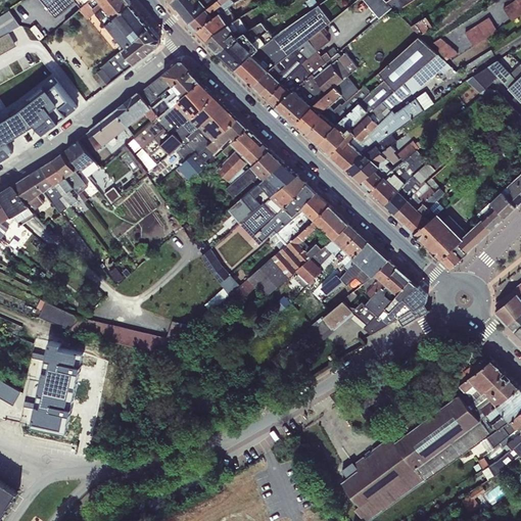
[(70,0),(38,0),(55,20),(74,3),(70,0)]
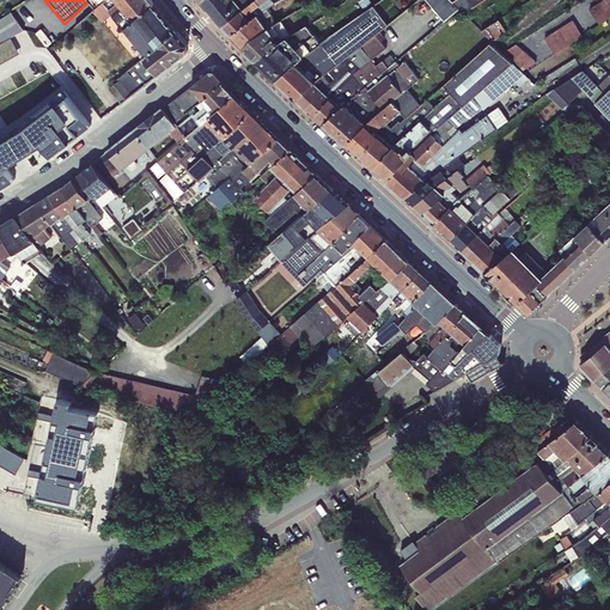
[(121,11),(111,0),(105,0),(91,12),(101,24),(111,16),(116,23),(126,16),(121,11)]
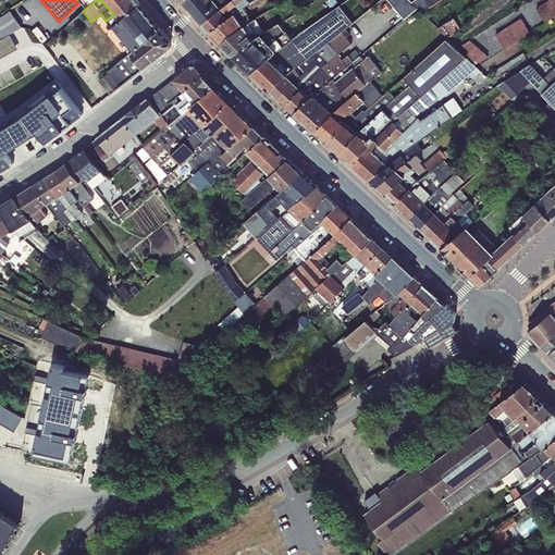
[(101,0),(110,10),(121,0),(101,0)]
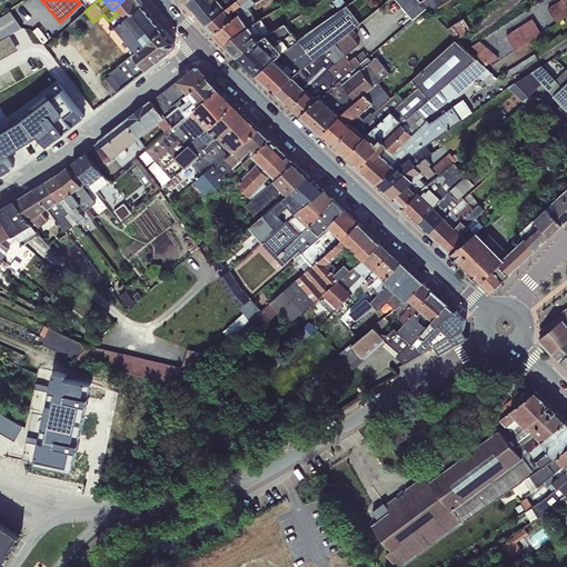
[(122,21),(142,5),(141,3),(142,3),(142,1),(140,0),(123,0),(112,10),(117,15),(122,21)]
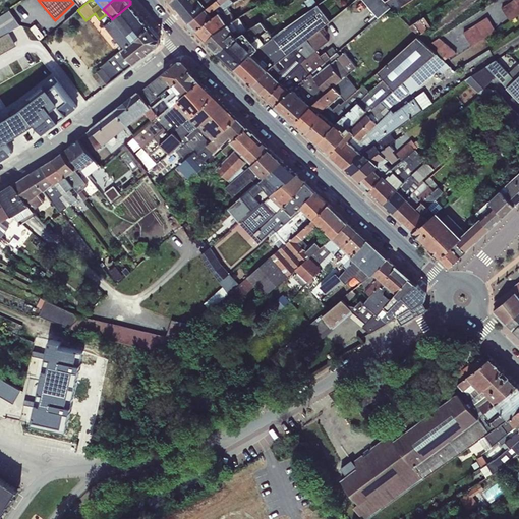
[(171,0),(169,3),(186,24),(204,10),(205,9),(196,0),(171,0)]
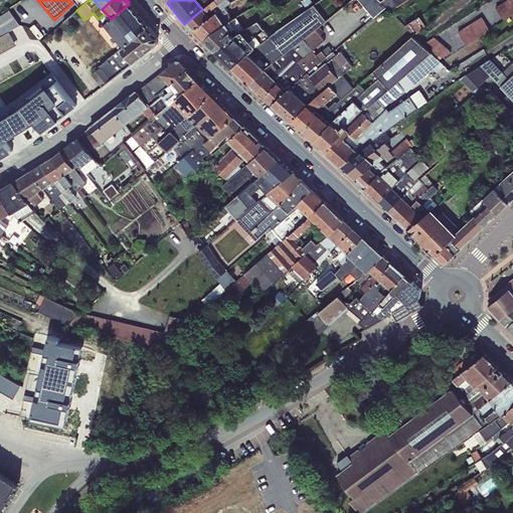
[(194,0),(202,9),(213,0),(194,0)]
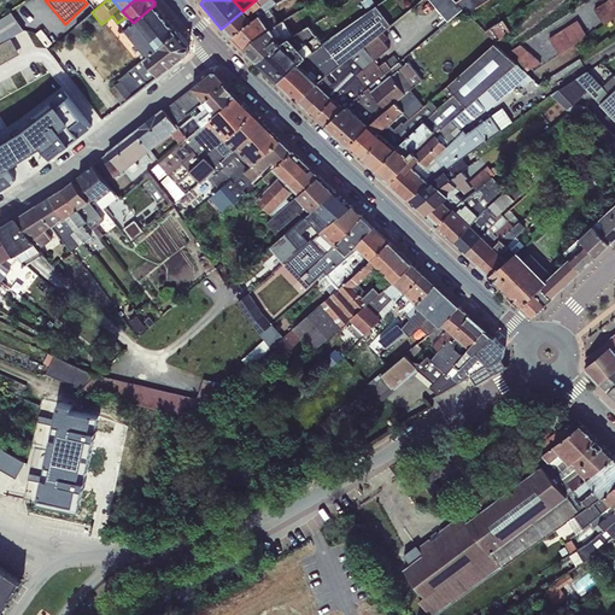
[(256,0),(242,11),(241,12),(250,22),(258,17),(268,11),(275,5),(270,0),(256,0)]
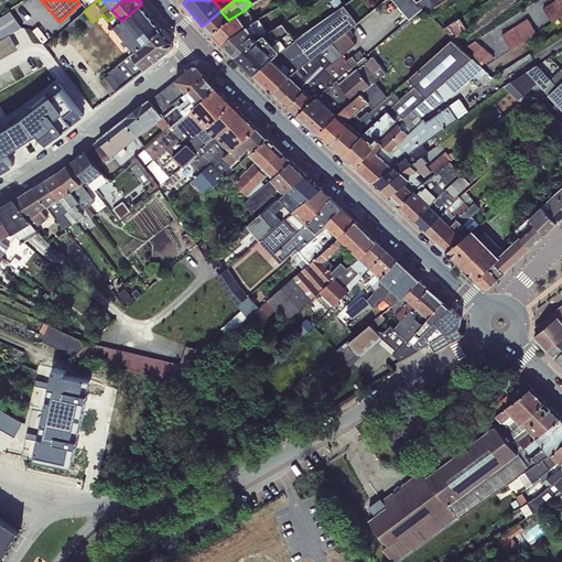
[(279,53),(274,56),(293,74),(314,58),(320,54),(346,32),(381,4),(386,0),(352,0),(306,32),(294,41),(279,53)]
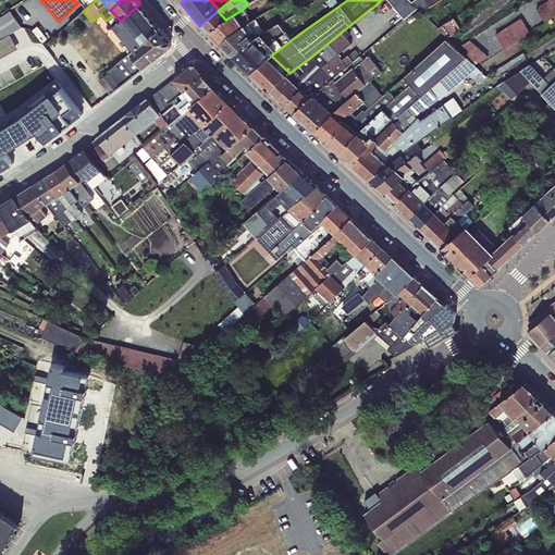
[(383,0),(385,1),(386,3),(391,9),(402,22),(416,10),(409,3),(405,0),(383,0)]
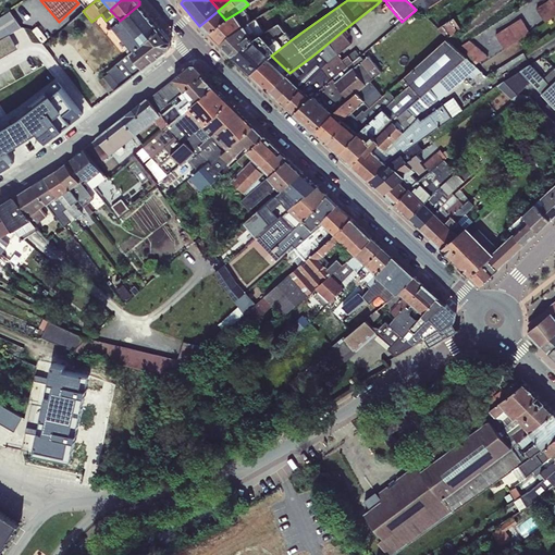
[(415,0),(409,3),(416,10),(420,14),(442,0),(415,0)]
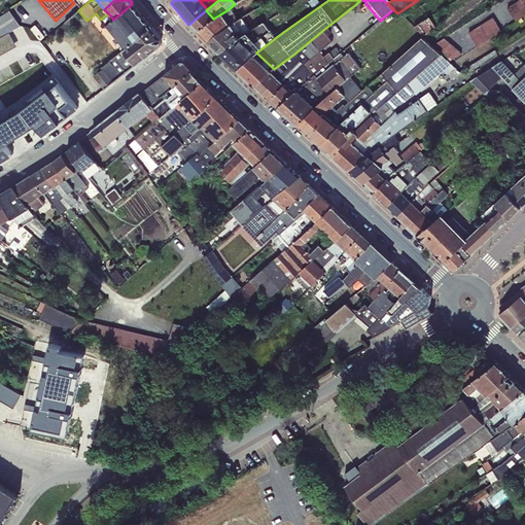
[(524,0),(520,0),(505,9),(514,23),(524,15),(524,0)]
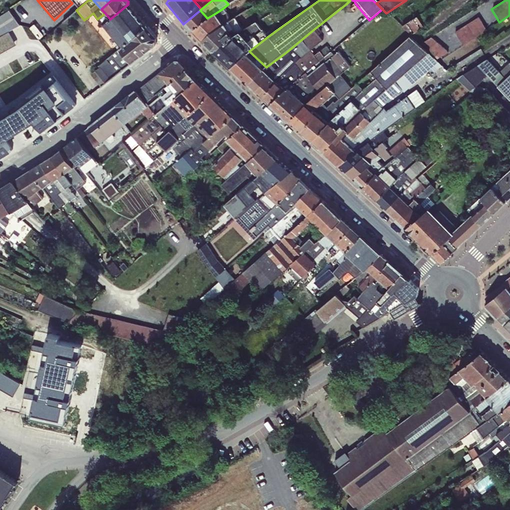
[(359,8),(355,3),(348,8),(350,12),(352,10),(355,12),(359,8)]
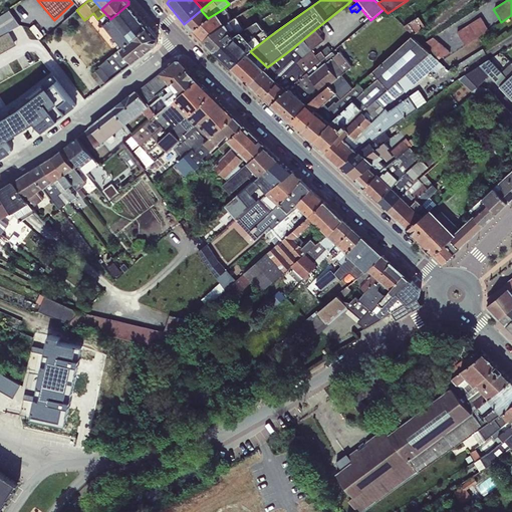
[(102,24),(121,47),(148,27),(129,4),(110,19),(102,24)]
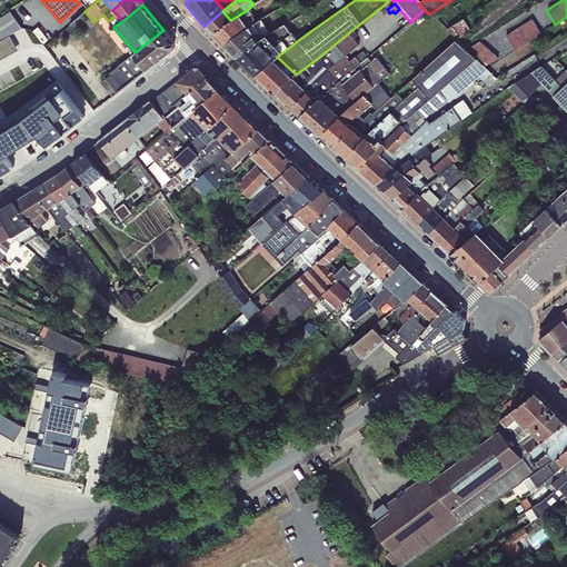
[(255,23),(247,10),(238,16),(247,29),(248,28),(255,23)]
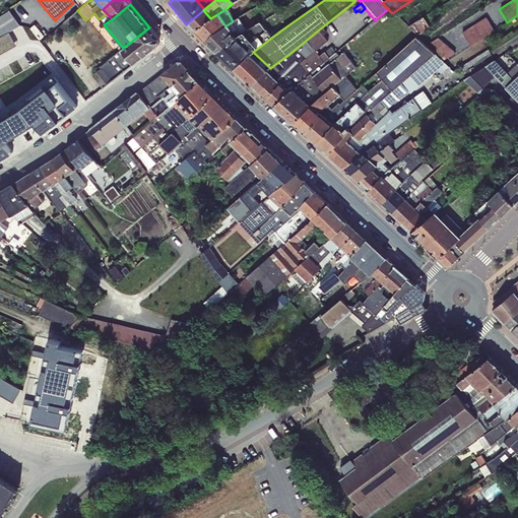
[(186,24),(193,33),(210,18),(203,10),(186,24)]
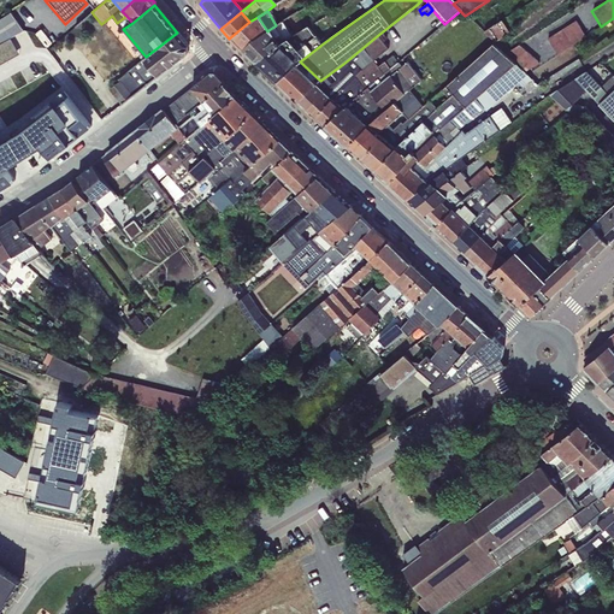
[(9,16),(0,21),(0,30),(5,39),(18,30),(9,16)]
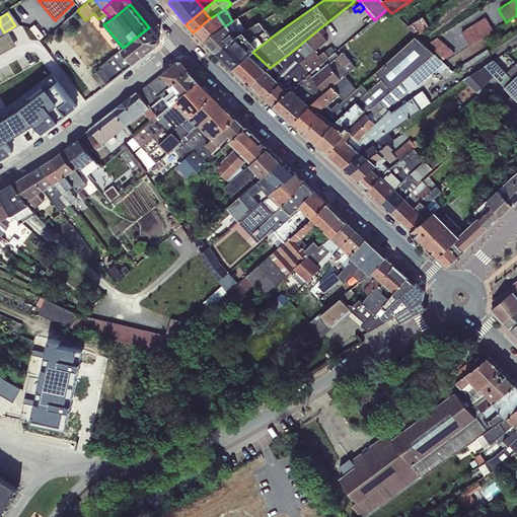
[(193,32),(204,43),(225,26),(217,14),(210,18),(193,32)]
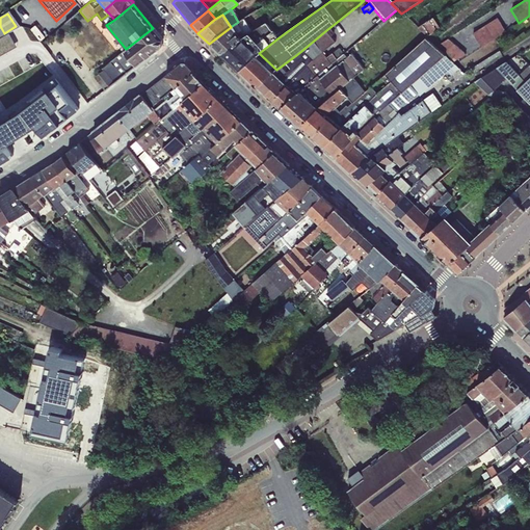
[(243,19),(238,22),(232,26),(239,40),(247,34),(250,32),(243,19)]
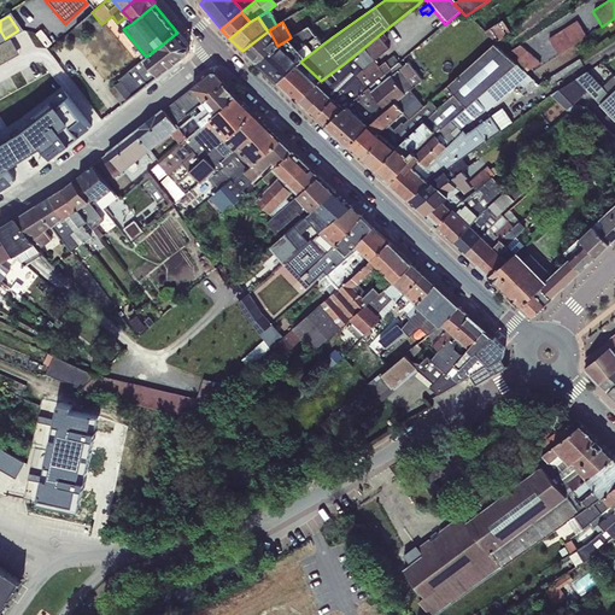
[(502,22),(482,33),(495,45),(510,35),(502,22)]
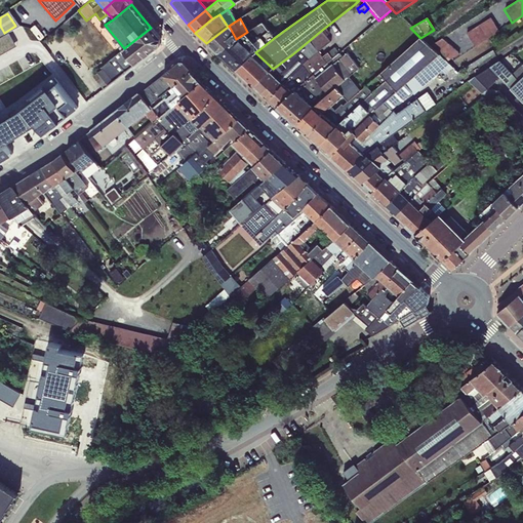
[(489,18),(465,34),(474,47),(497,32),(489,18)]
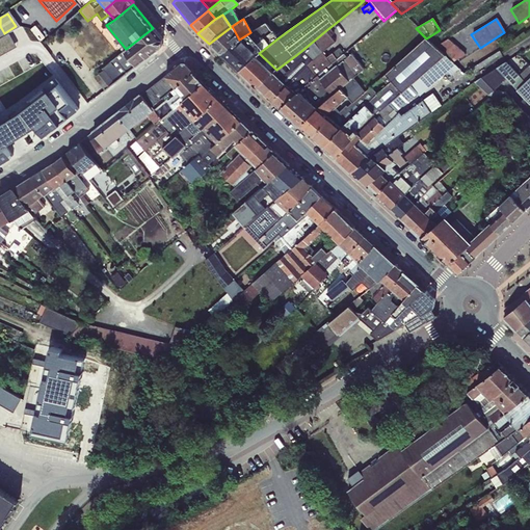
[(250,32),(247,34),(263,50),(277,38),(272,31),(270,32),(265,24),(250,32)]
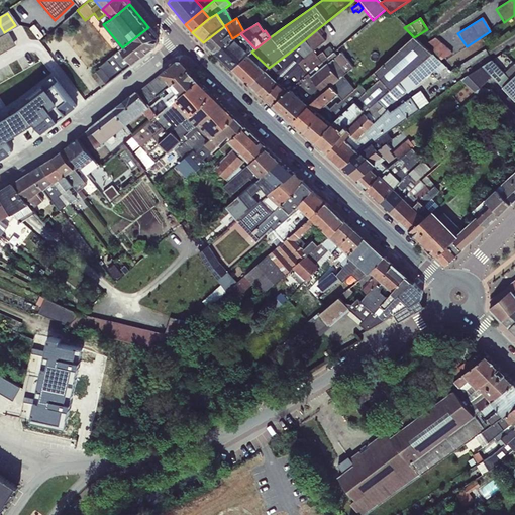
[(203,42),(214,54),(232,38),(225,25),(224,26),(203,42)]
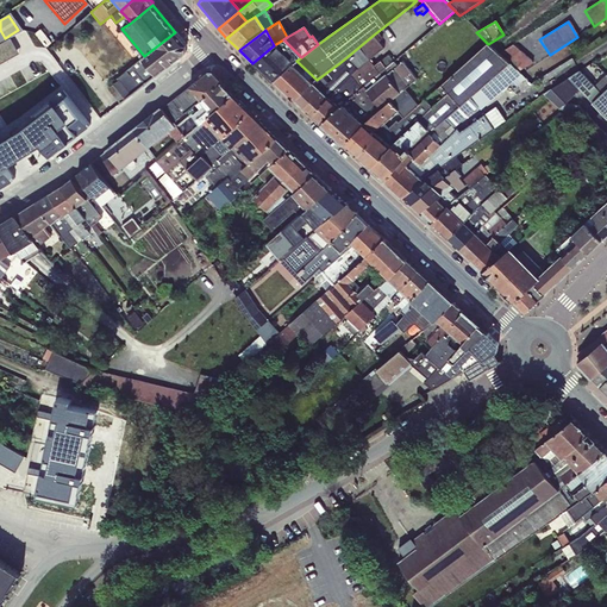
[(185,45),(175,32),(144,56),(141,58),(155,76),(185,54),(185,45)]
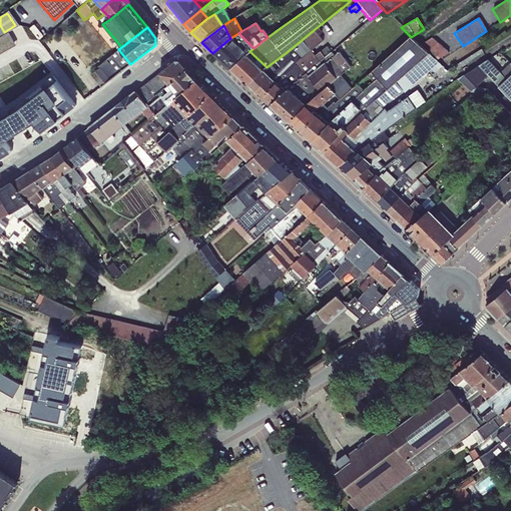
[(319,34),(315,29),(291,49),(297,55),(285,67),(280,63),(288,55),(286,53),(267,67),(263,71),(269,76),(276,82),(300,59),(310,51),(322,42),(318,36),(319,34)]
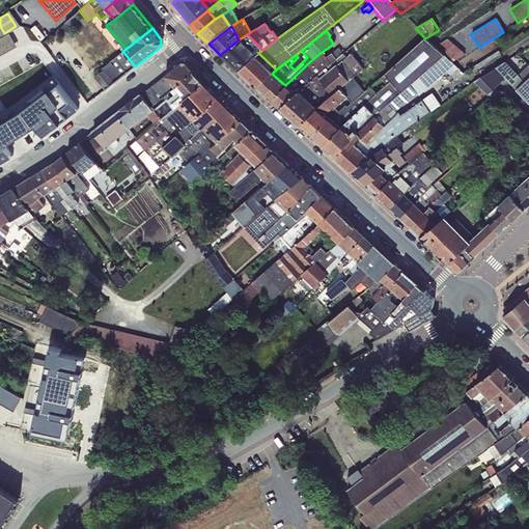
[(220,55),(238,71),(258,53),(262,50),(247,34),(239,39),(220,55)]
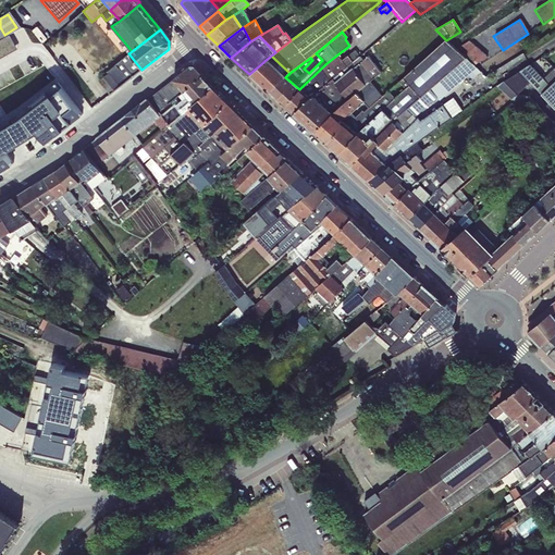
[(419,98),(465,59),(455,50),(444,40),(402,79),(419,98)]
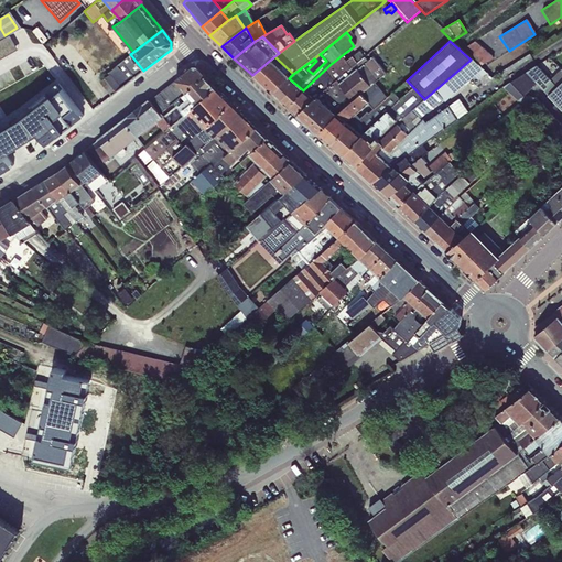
[(474,42),(461,51),(471,60),(479,67),(493,60),(474,42)]
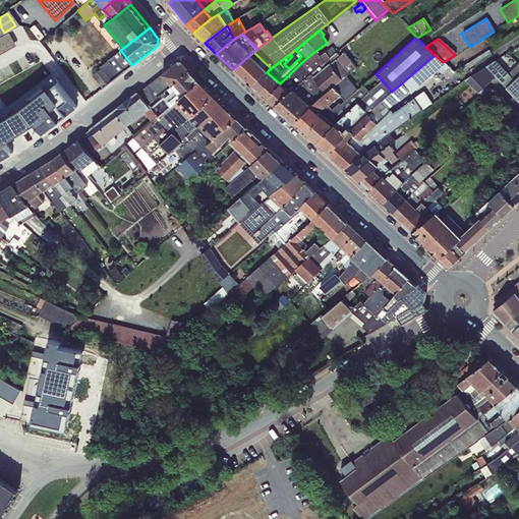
[(308,75),(336,54),(331,48),(319,57),(314,52),(304,60),(280,83),(288,92),(291,90),(308,75)]
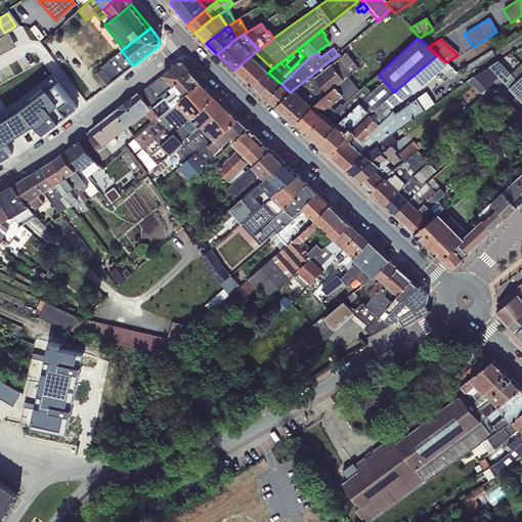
[(120,76),(133,66),(121,50),(107,61),(120,76)]
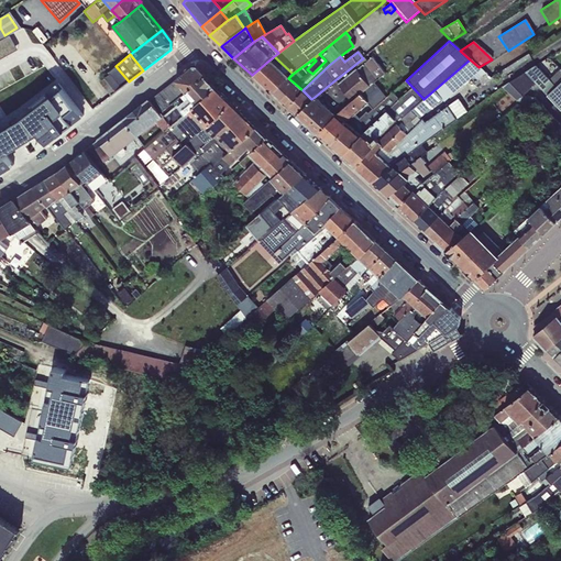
[(326,61),(319,54),(314,58),(316,61),(307,69),(312,74),(326,61)]
